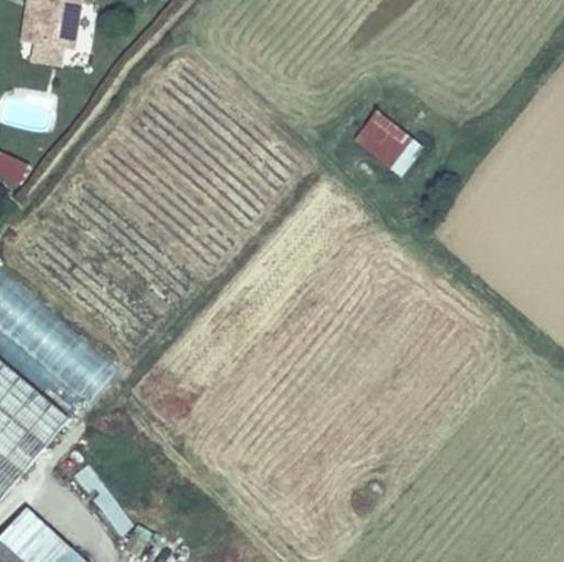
[(27,0),(24,20),(19,60),(60,66),(70,0),(27,0)]
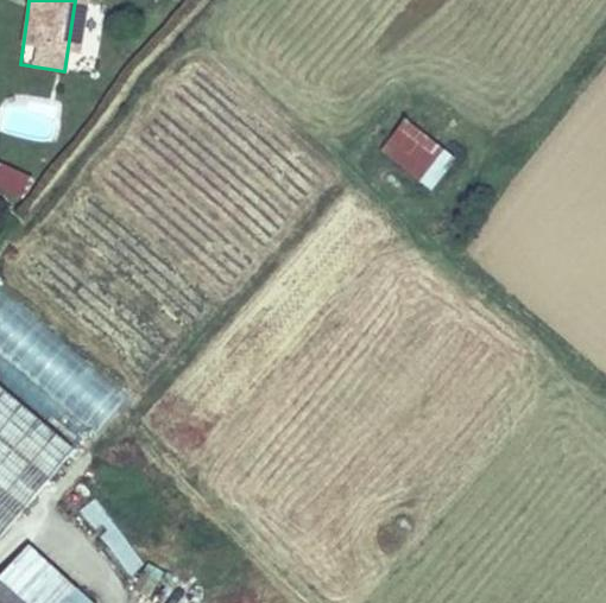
[(26,21),(16,20),(10,63),(20,64),(26,21)]
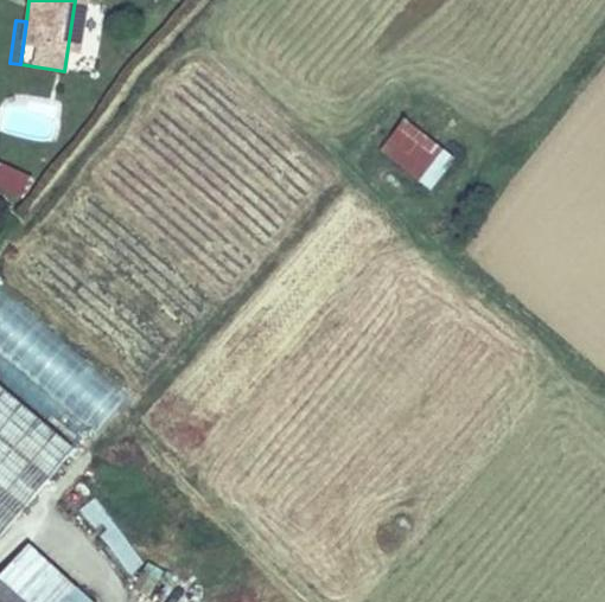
[(435,187),(458,151),(401,115),(377,152),(435,187)]
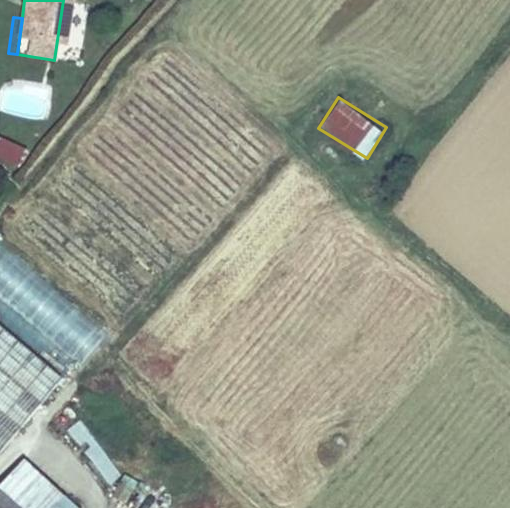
[(0,156),(23,165),(30,147),(1,135),(0,136),(0,156)]
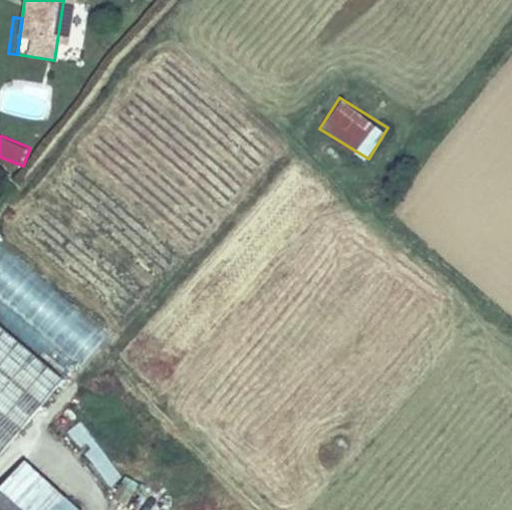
[(0,294),(84,362),(111,330),(0,240),(0,294)]
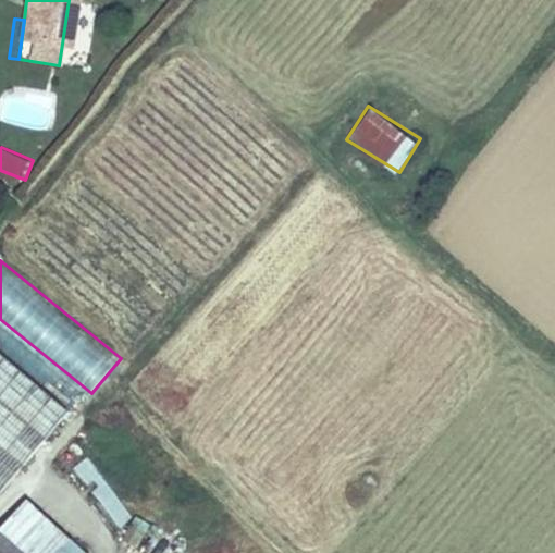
[(0,445),(2,447),(47,394),(0,354),(0,445)]
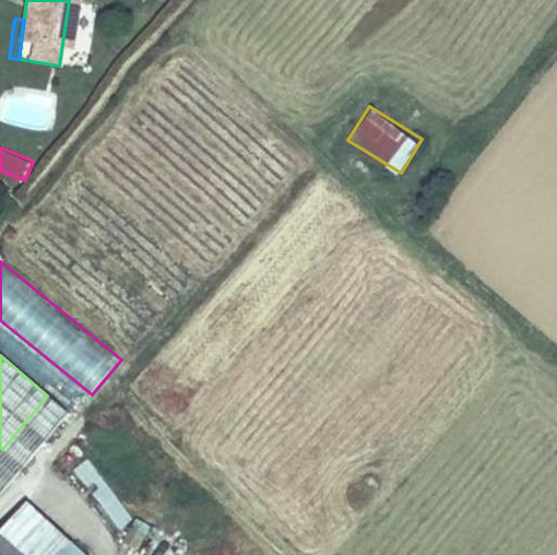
[(47,396),(2,449),(22,465),(67,413),(47,396)]
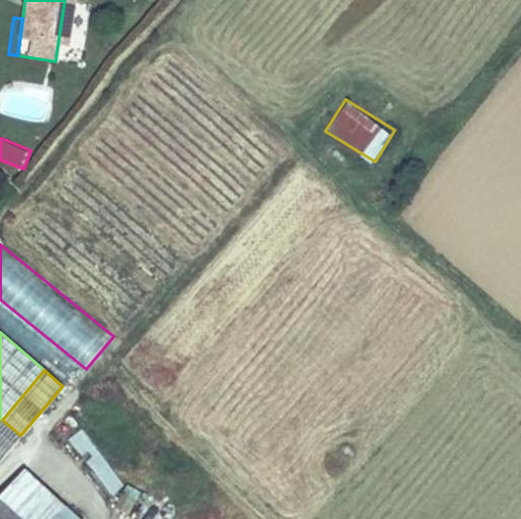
[(2,420),(0,422),(0,459),(20,435),(2,420)]
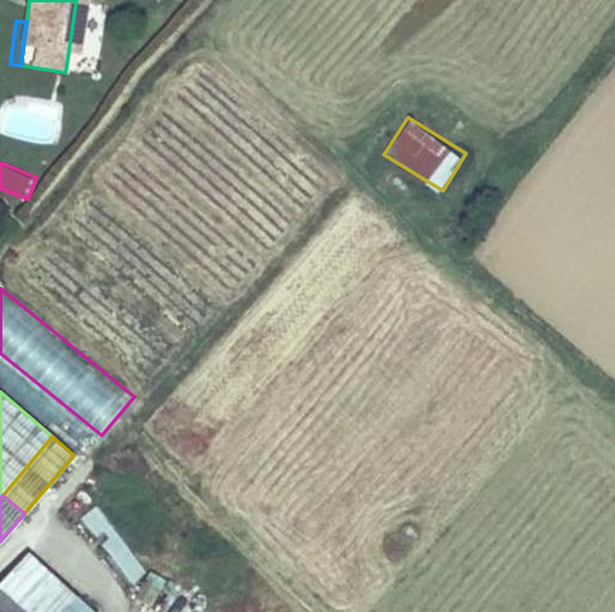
[(0,590),(24,611),(85,611),(87,610),(89,606),(24,551),(0,578),(0,590)]
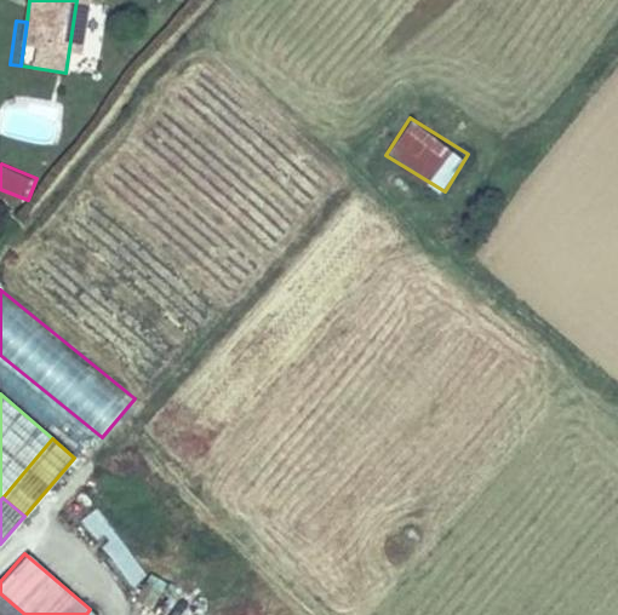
[(24,614),(0,593),(0,614),(24,614)]
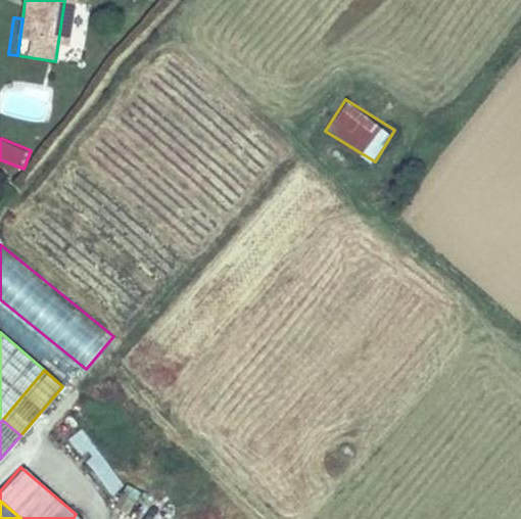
All buildings are outlined.
